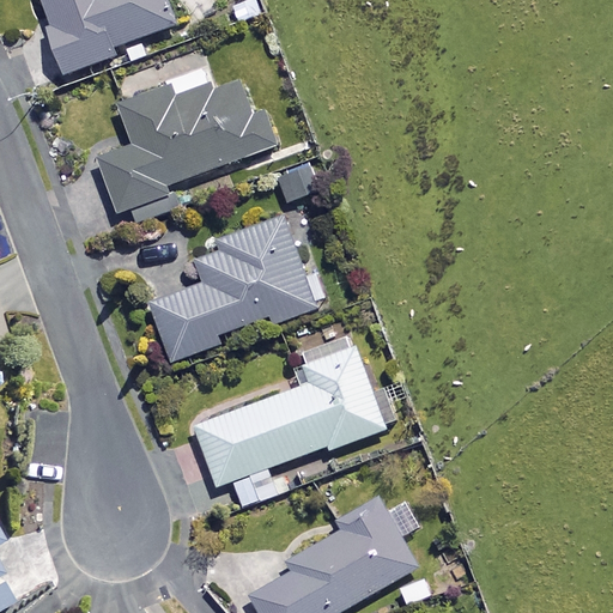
[(38,0),(54,40),(48,42),(61,76),(113,56),(110,49),(175,25),(165,0),(38,0)]
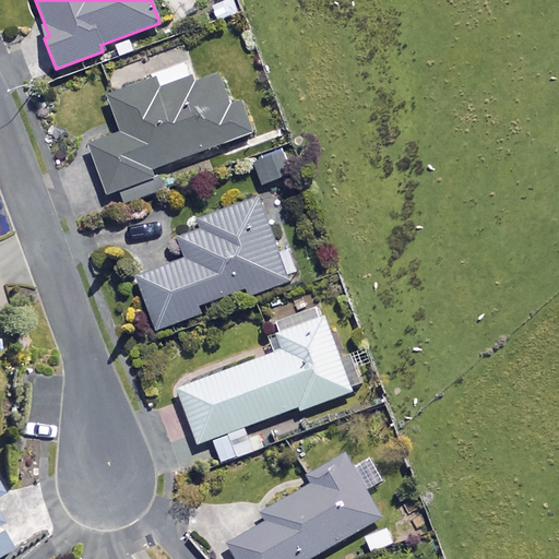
[(233,0),(216,0),(205,4),(215,28),(240,18),(233,0)]
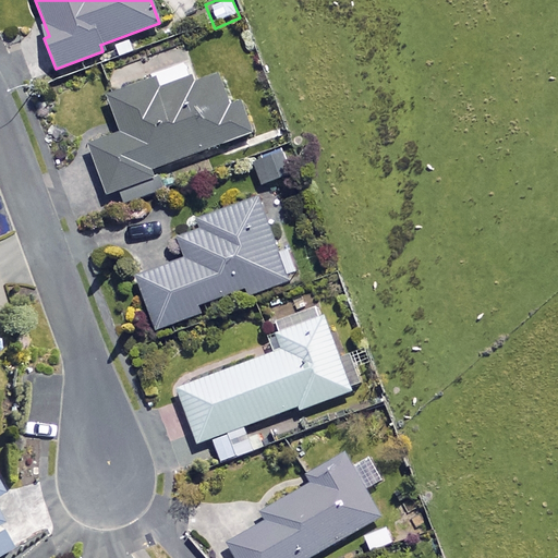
[(220,93),(211,71),(192,79),(186,65),(106,95),(120,133),(86,145),(106,196),(119,191),(123,203),(162,189),(155,169),(249,134),(231,88),(220,93)]
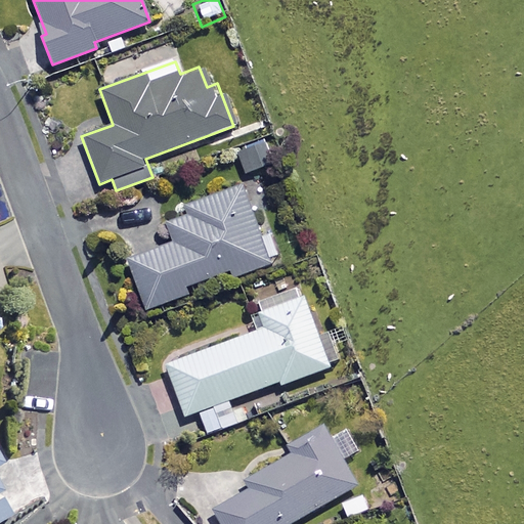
[(259,140),(235,150),(247,174),(270,164),(259,140)]
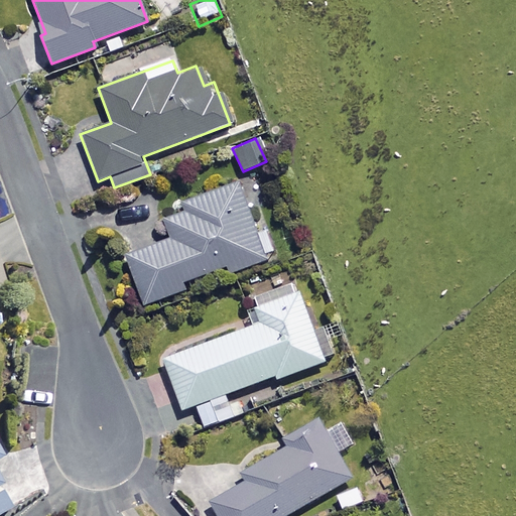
[(264,260),(238,182),(179,203),(183,212),(162,219),(169,240),(127,255),(143,303),(182,290),(179,282),(228,266),(229,272),(264,260)]
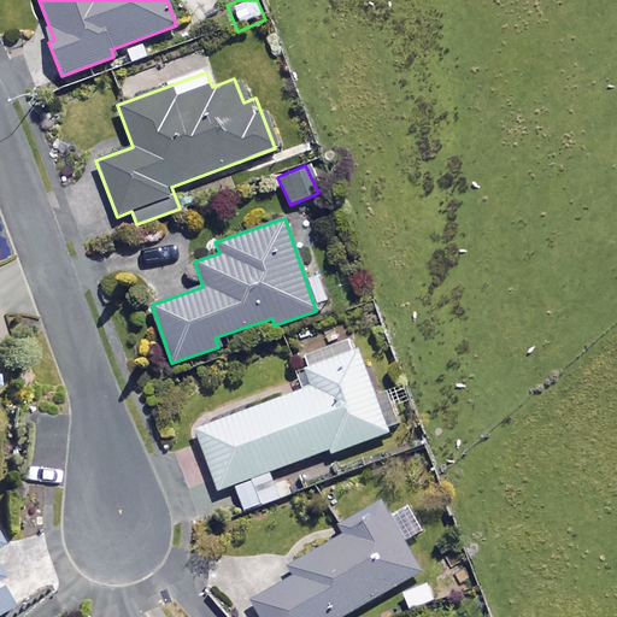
[(217,491),(234,485),(244,513),(286,498),(275,469),(330,448),(331,453),(387,433),(356,348),(300,369),(307,388),(194,430),(217,491)]
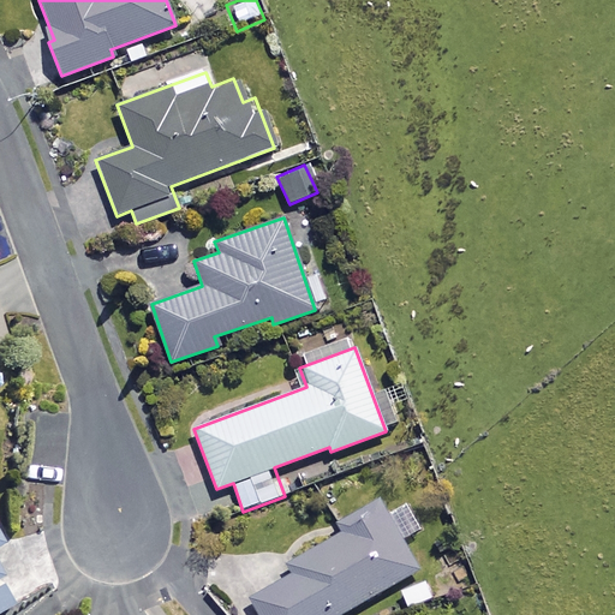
[(338,614),(422,568),(384,501),(341,525),(344,530),(287,561),(292,571),(249,595),(260,614),(338,614)]
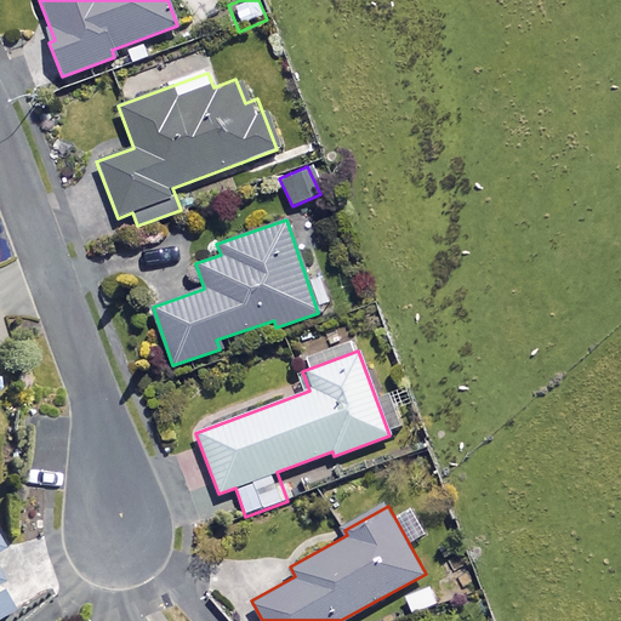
All buildings are outlined.
